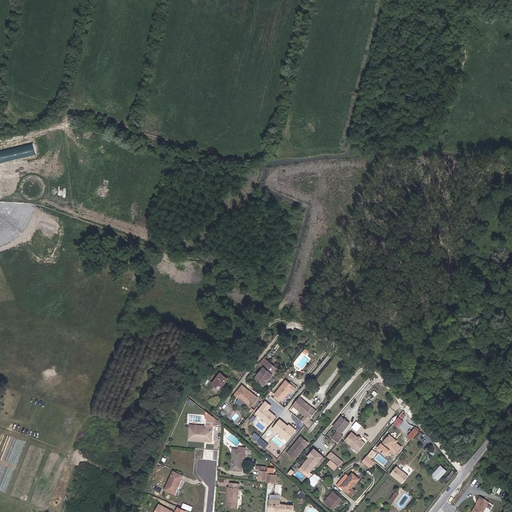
[(231,347),(227,351),(231,355),(235,351),(231,347)]
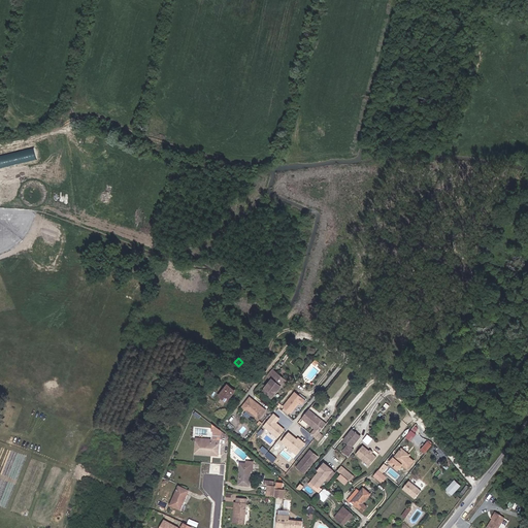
[(235,371),(238,366),(234,362),(230,367),(235,371)]
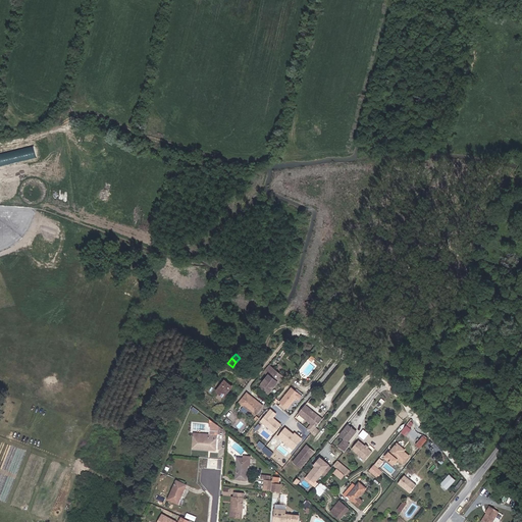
[(284,377),(275,369),(273,371),(269,367),(265,372),(270,376),(261,387),(270,395),(284,377)]
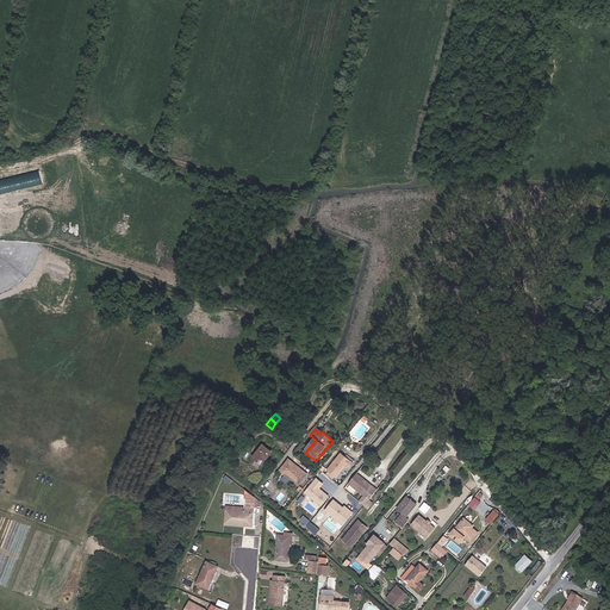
[(255,455),(262,461),(272,449),(265,443),(255,455)]
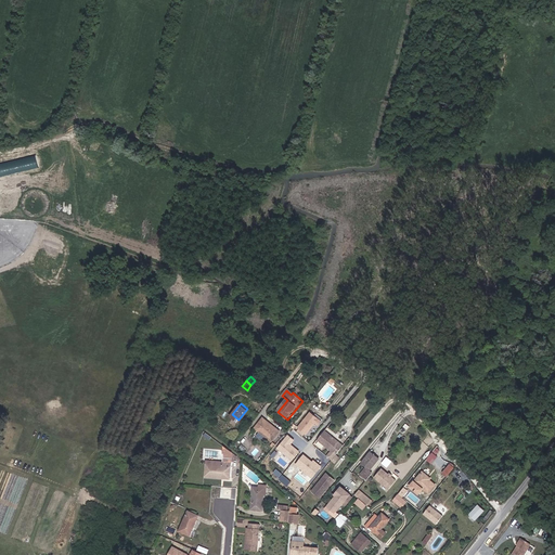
[(300,430),(297,434),(304,438),(307,435),(307,436),(317,424),(319,426),(322,422),(312,414),(299,429),(300,430)]
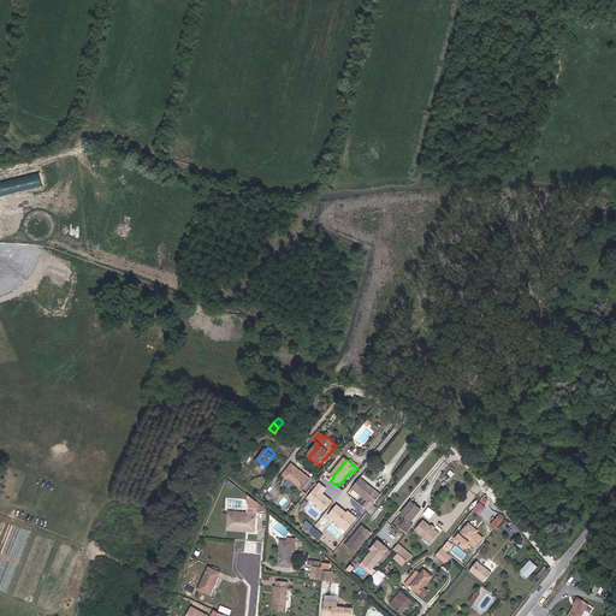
[(300,471),(295,467),(294,468),(291,465),(283,475),(301,490),(311,479),(303,473),(302,474),(300,472),(300,471)]
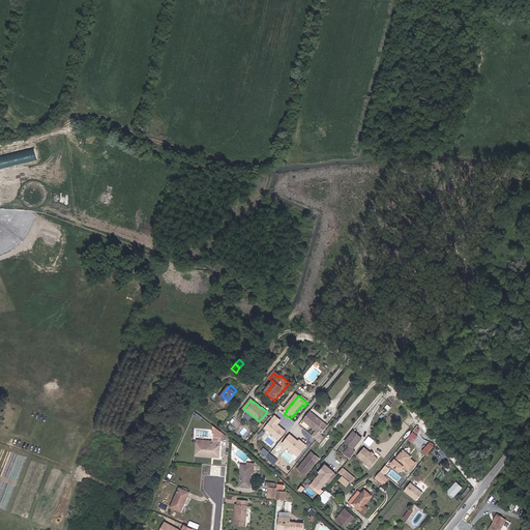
[(190,415),(198,421),(201,418),(194,412),(190,415)]
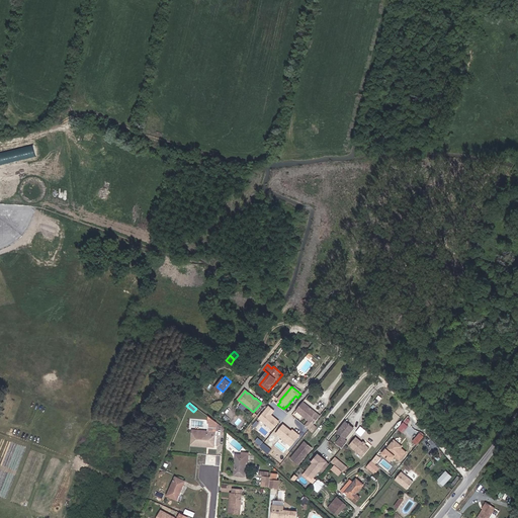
[(305,403),(297,412),(310,422),(306,427),(310,431),(321,417),(305,403)]
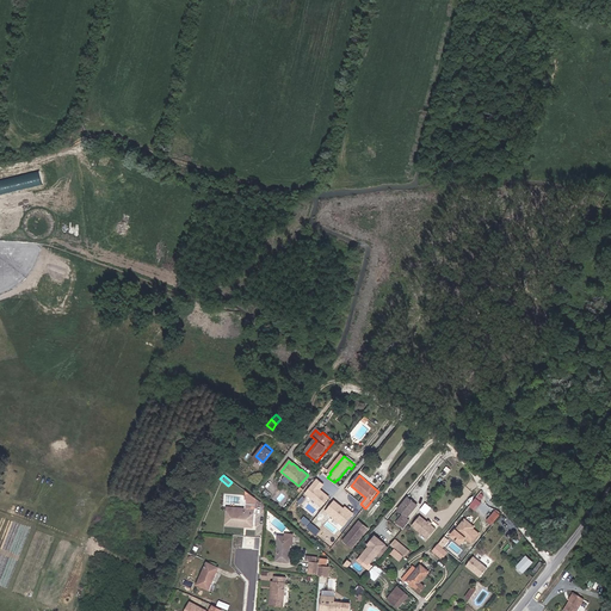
[(318,481),(314,486),(306,494),(322,507),(329,499),(320,491),(323,486),(318,481)]
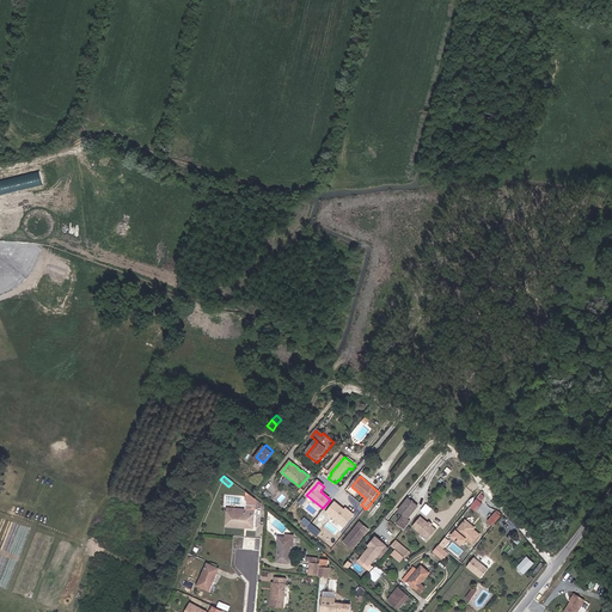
[(243,491),(243,501),(246,501),(246,507),(252,507),(254,496),(243,491)]
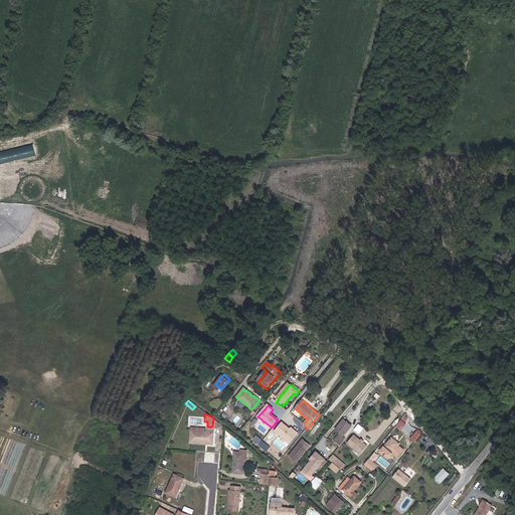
[(400,431),(406,423),(404,421),(409,416),(405,414),(395,425),(400,431)]
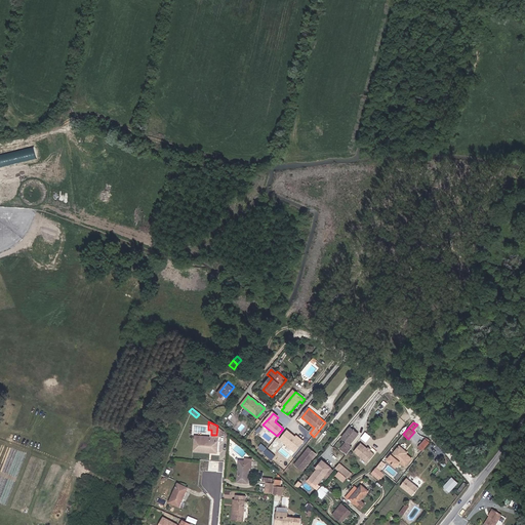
[(350,428),(345,435),(347,437),(345,440),(350,444),(358,434),(350,428)]
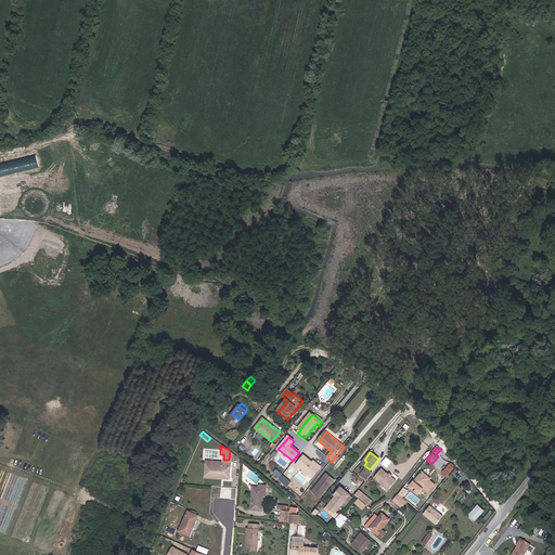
[(229,477),(229,460),(223,460),(223,454),(220,454),(219,462),(209,461),(208,476),(229,477)]
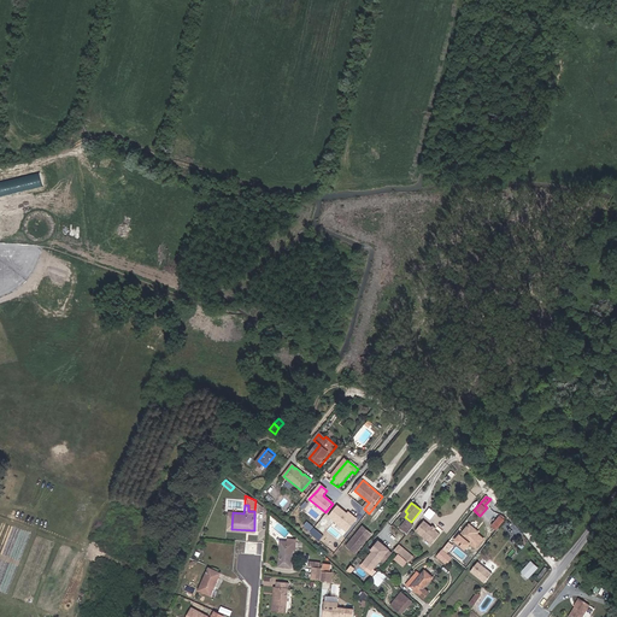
[(339,507),(330,518),(347,533),(357,522),(358,521),(352,516),(351,517),(348,516),(339,507)]
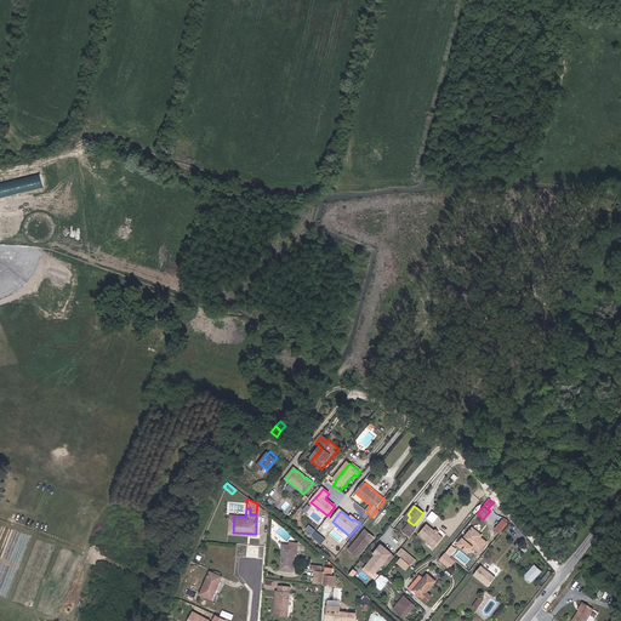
[(439,520),(432,516),(427,522),(433,528),(439,520)]
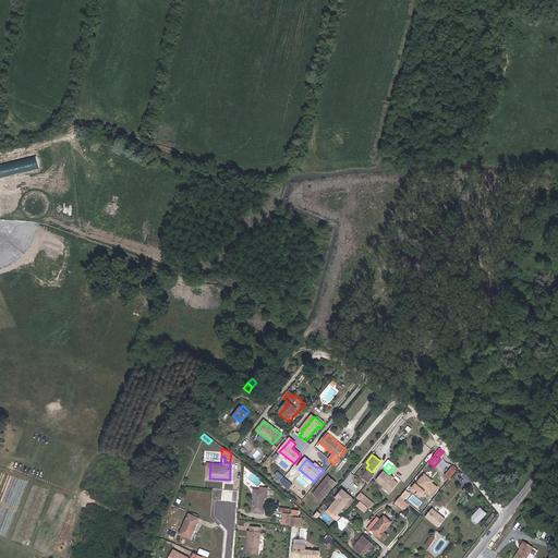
[(450,478),(458,468),(452,464),(445,475),(450,478)]
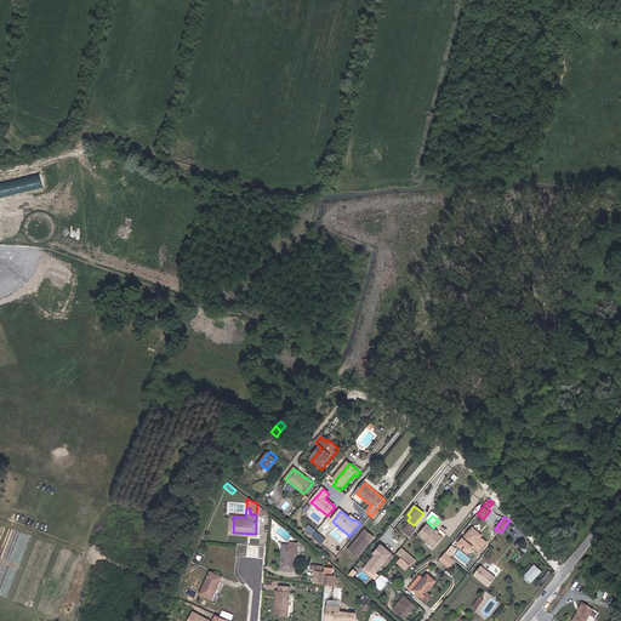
[(426,527),(419,535),(436,548),(442,540),(426,527)]
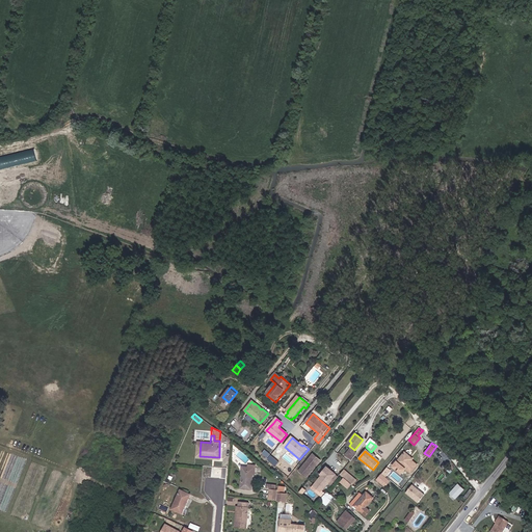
[(271,467),(276,460),(267,452),(262,459),(271,467)]
